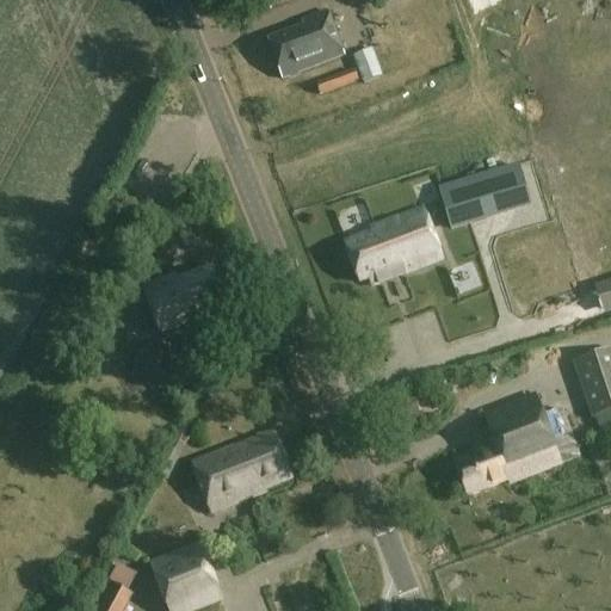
[(345,57),(328,12),(303,22),(306,26),(267,41),(283,80),(345,57)]
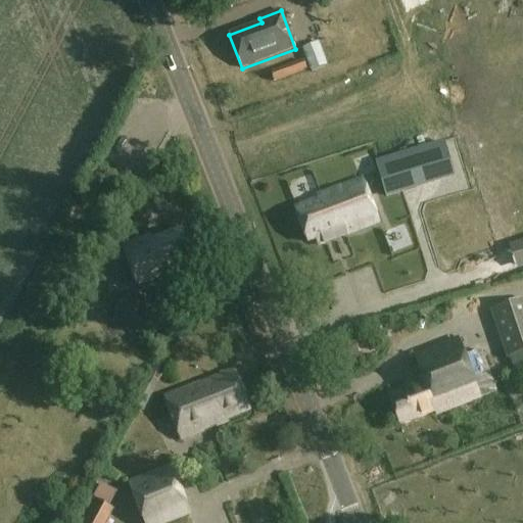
[(337,60),(330,40),(302,50),(311,74),(328,67),(327,64),(337,60)]
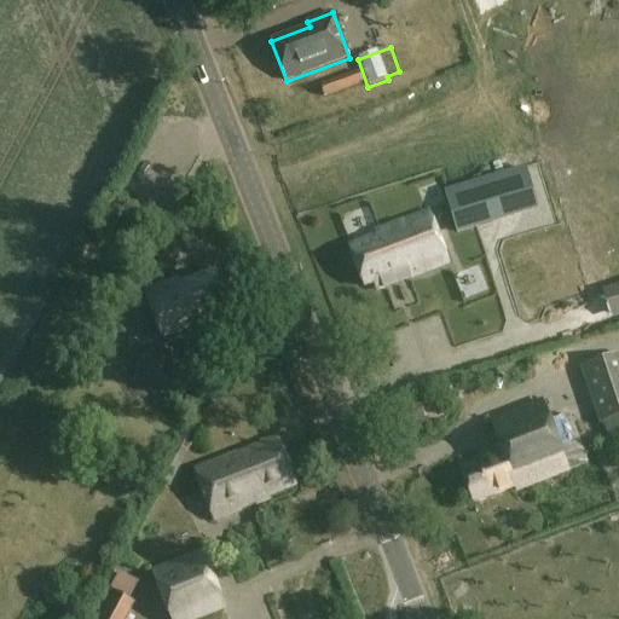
[(363,85),(359,73),(320,87),(324,98),(363,85)]
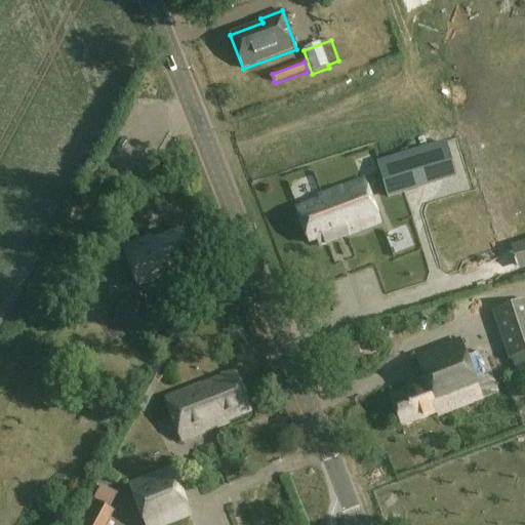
[(453,175),(444,147),(378,165),(389,200),(437,185),(436,180),(453,175)]
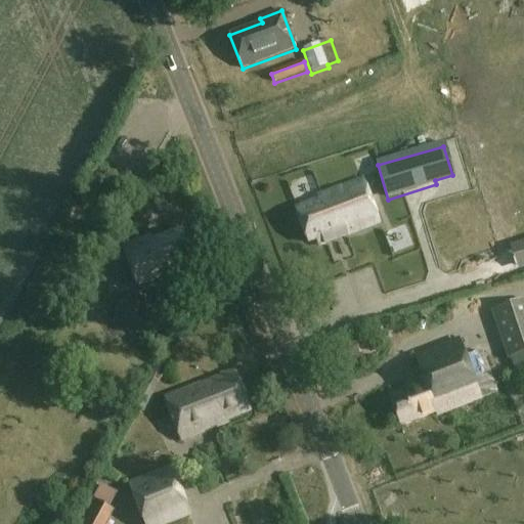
[(381,222),(364,180),(342,188),(318,197),(319,201),(298,209),(310,243),(317,241),(319,246),(381,222)]
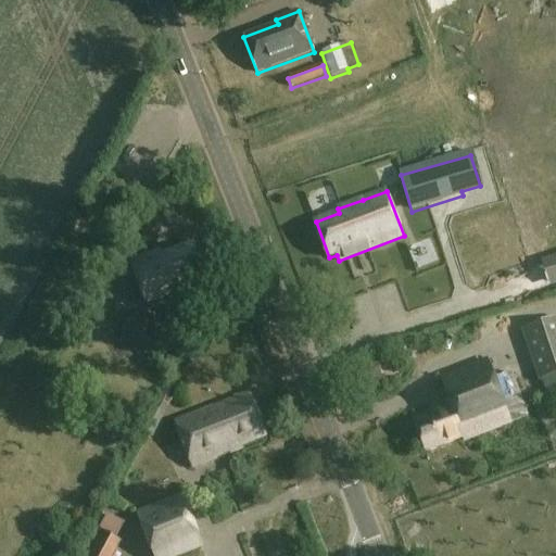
[(480,238),(475,222),(409,242),(416,260),(480,238)]
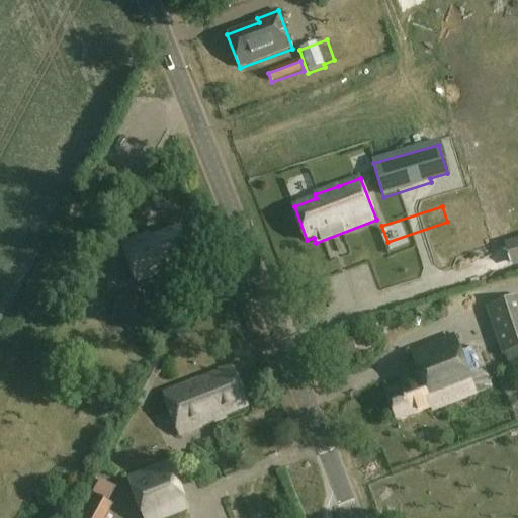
[(193,265),(181,232),(151,243),(149,238),(121,249),(137,287),(193,265)]
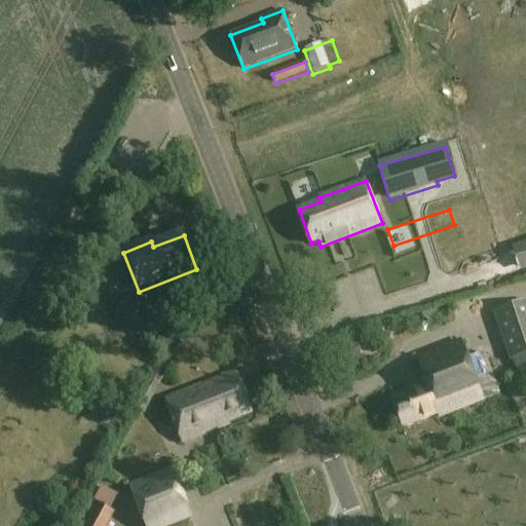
[(167,325),(139,293),(112,316),(141,348),(167,325)]
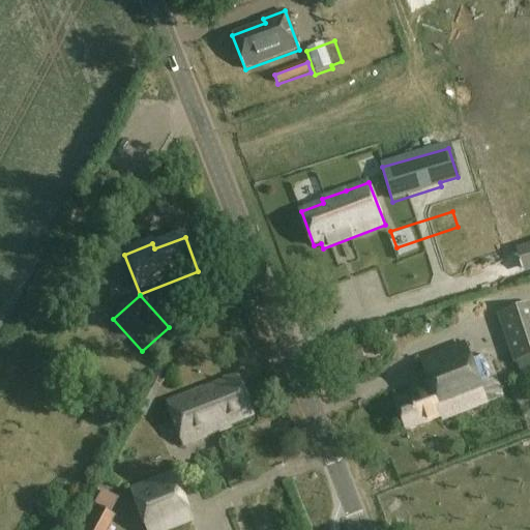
[(529,358),(529,304),(498,316),(514,364),(529,358)]
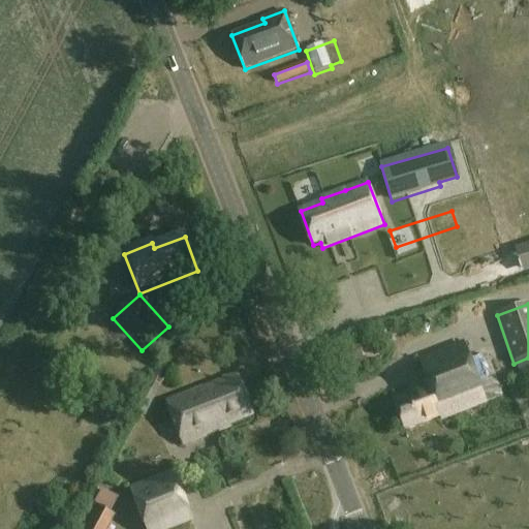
[(470,361),(464,344),(419,361),(429,389),(394,401),(405,431),(440,417),(441,419),(502,397),(487,355),(470,361)]
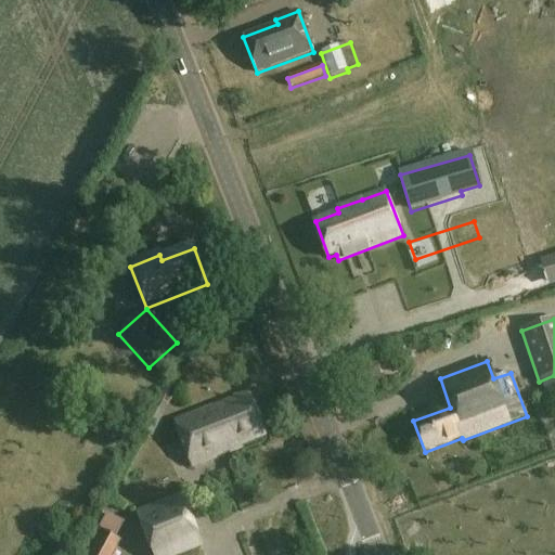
[(266,435),(252,398),(213,413),(211,409),(176,423),(192,466),(242,447),(241,444),(266,435)]
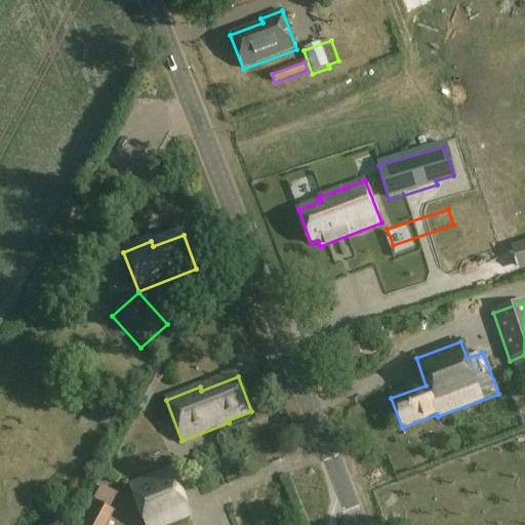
[(172,524),(192,518),(172,467),(128,483),(144,524),(172,524)]
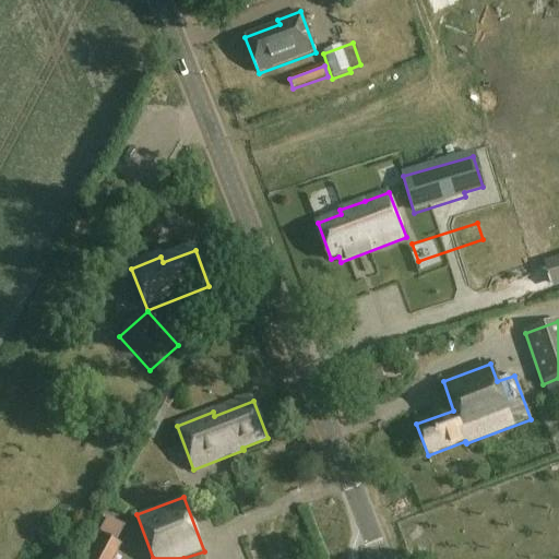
[(104,535),(91,558),(121,558),(128,547),(104,535)]
